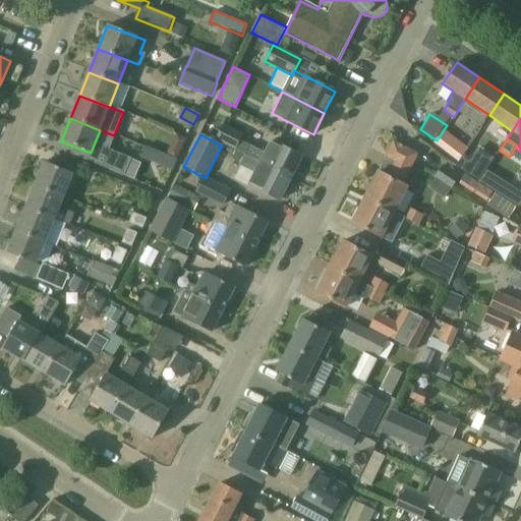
[(272,141),(259,164),(290,179),(301,158),(272,141)]
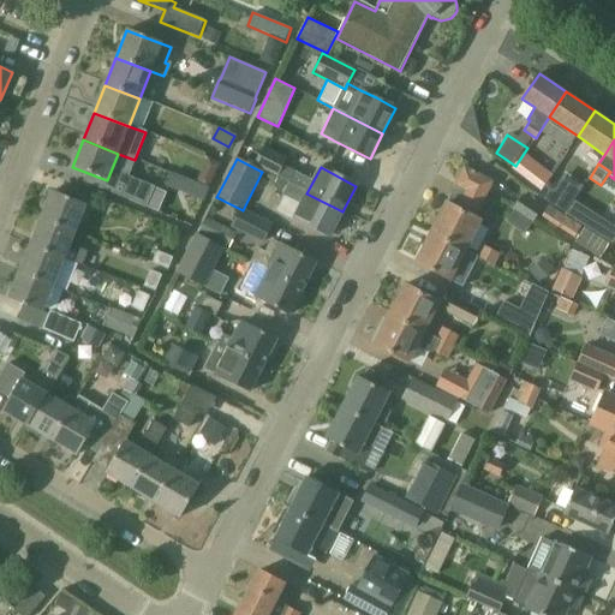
[(465,168),(447,203),(476,218),(493,183),(465,168)]
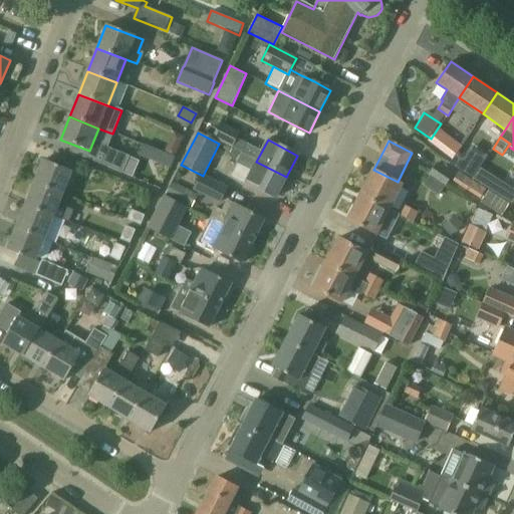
[(139,156),(155,162),(159,151),(143,145),(139,156)]
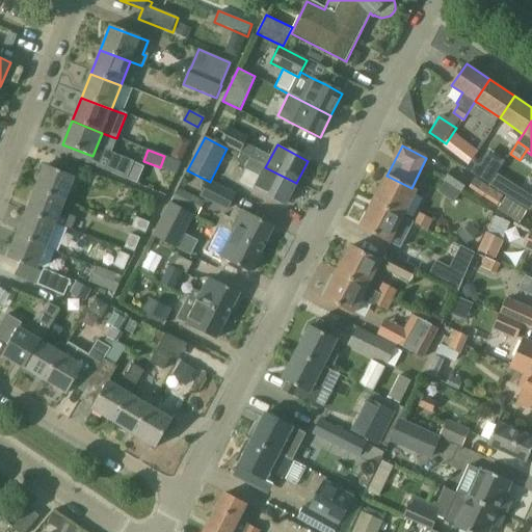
[(109,152),(105,161),(102,169),(127,180),(134,162),(109,152)]
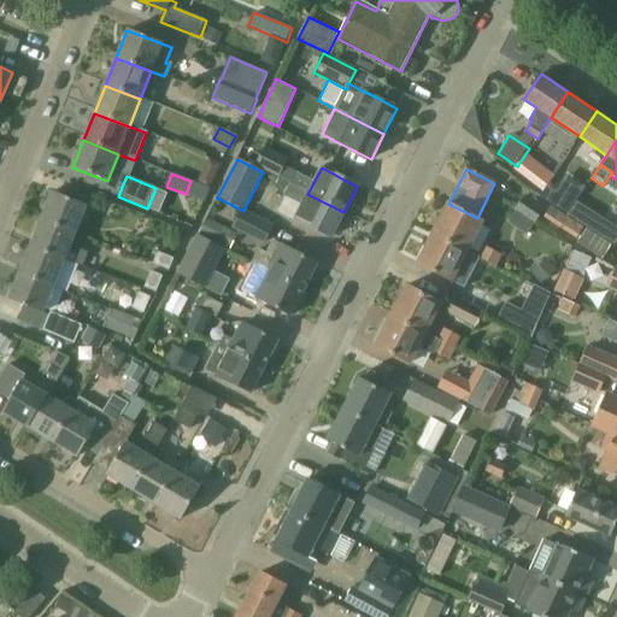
[(211,189),(191,181),(186,194),(205,203),(211,189)]
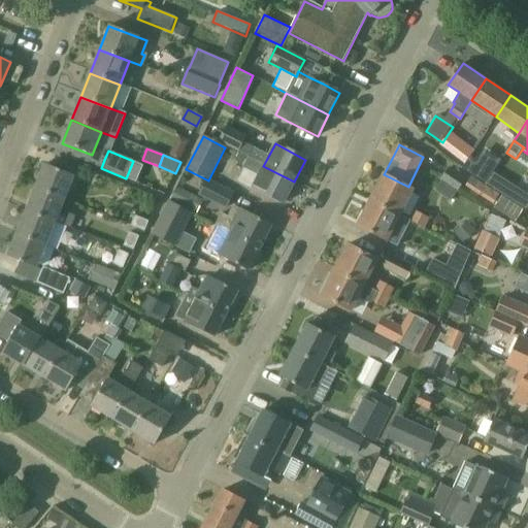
[(471,156),(462,167),(486,183),(494,170),(477,160),(471,156)]
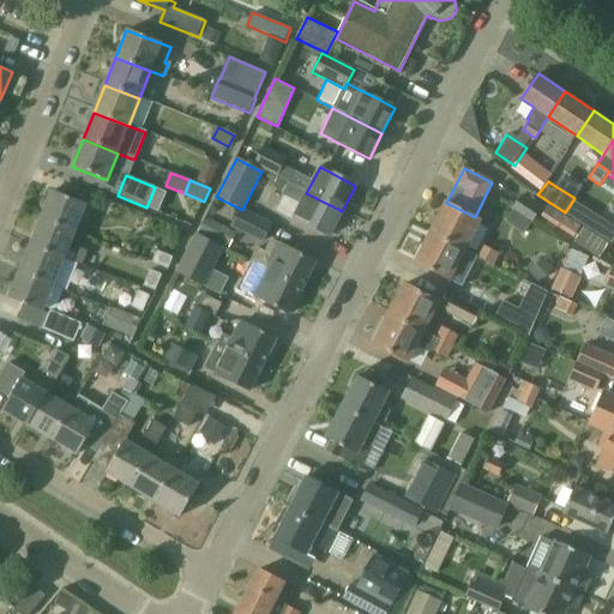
[(329,236),(342,211),(306,193),(289,185),(282,199),(299,208),(294,218),(329,236)]
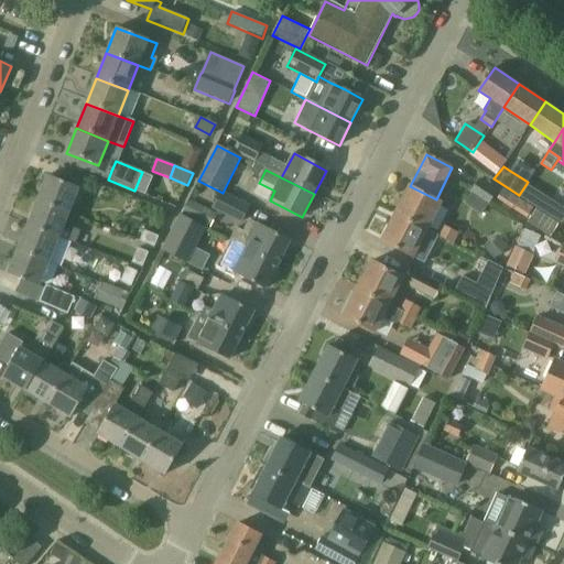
[(38,201),(68,213),(78,188),(47,176),(38,201)]
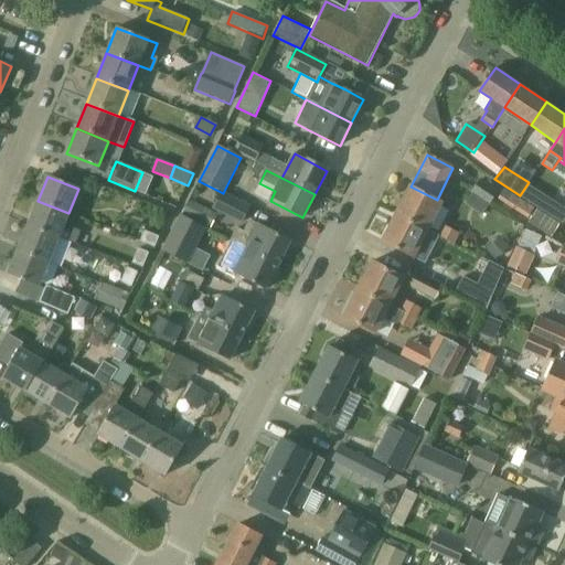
[(472,188),(489,199),(497,188),(480,177),(472,188)]
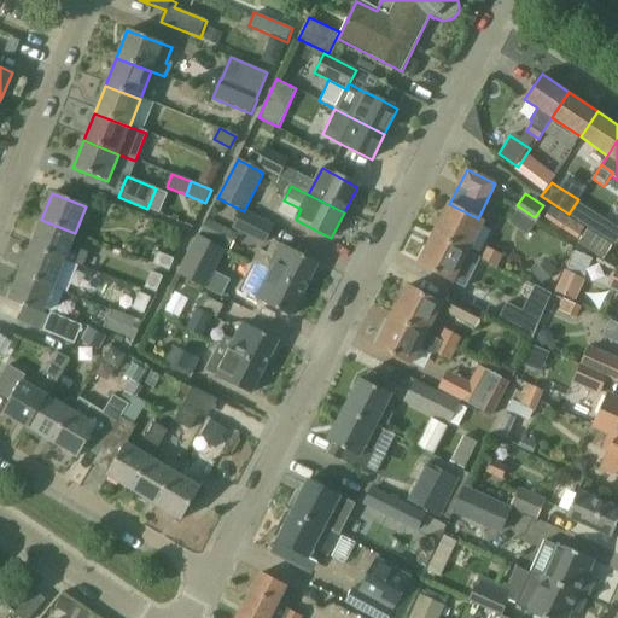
[(483,221),(478,219),(449,204),(435,234),(468,251),(483,221)]
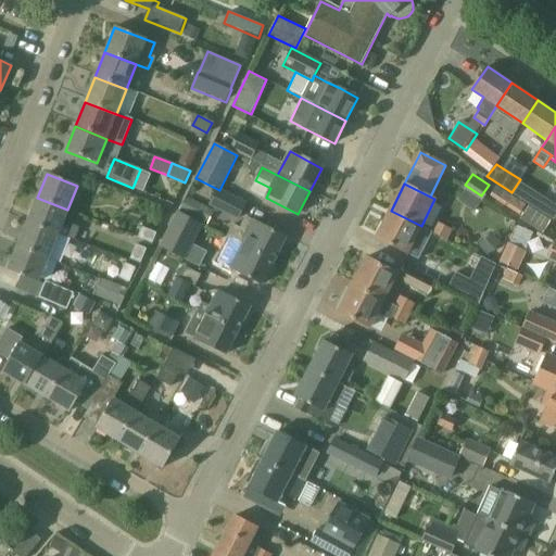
[(213,207),(238,220),(245,204),(220,192),(213,207)]
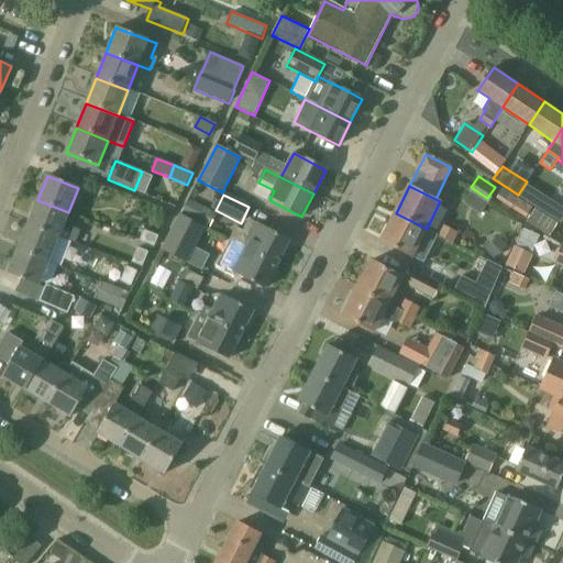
[(64,223),(68,212),(37,200),(28,224),(58,238),(73,243),(78,230),(64,223)]
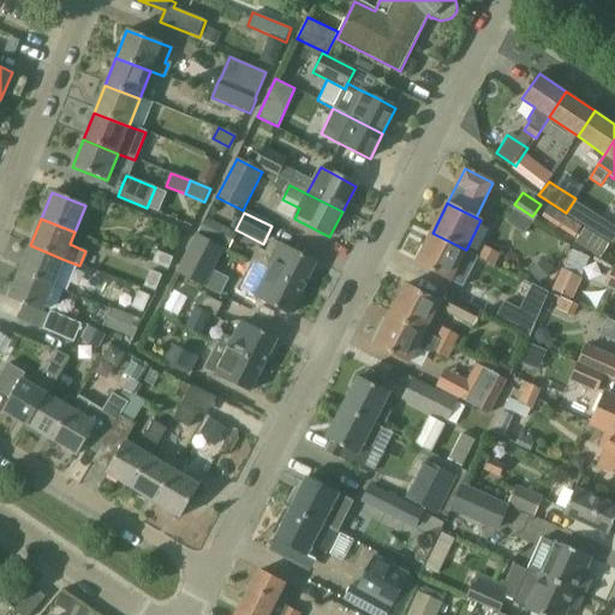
[(478,256),(466,250),(433,233),(417,263),(464,286),(478,256)]
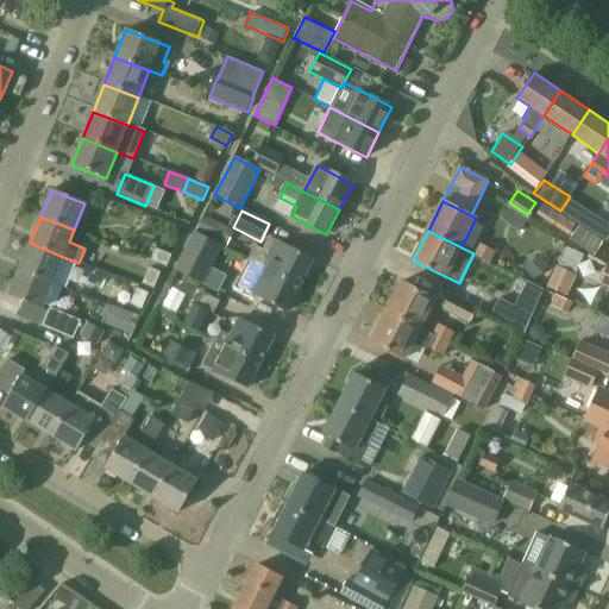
[(223,246),(195,233),(175,272),(202,286),(223,246)]
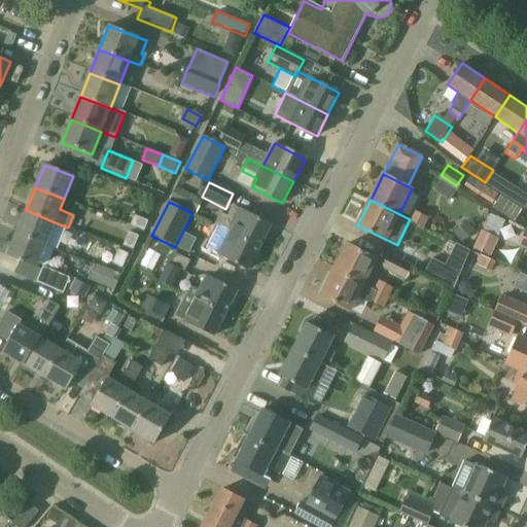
[(216,225),(221,227),(259,247),(271,226),(233,207),(227,217),(221,213),(216,225)]
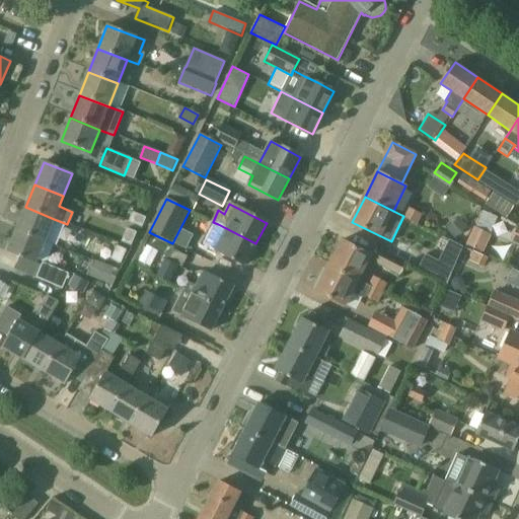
[(16,229),(45,240),(54,219),(25,207),(16,229)]
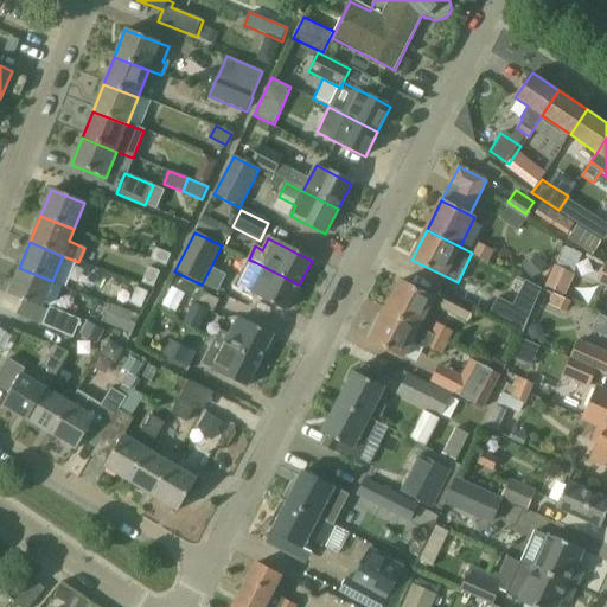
[(472,253),(490,262),(494,251),(477,242),(472,253)]
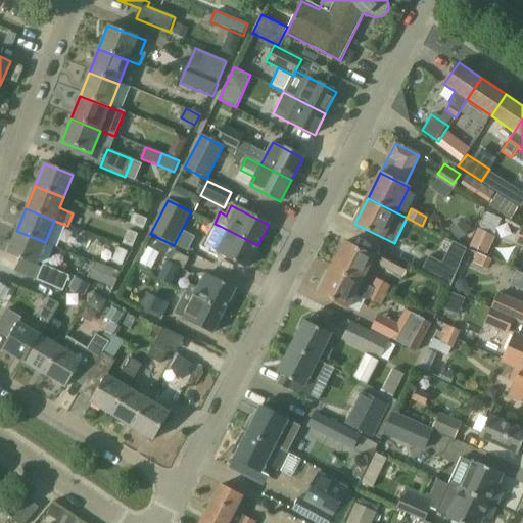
[(485,211),(480,227),(495,232),(502,218),(485,211)]
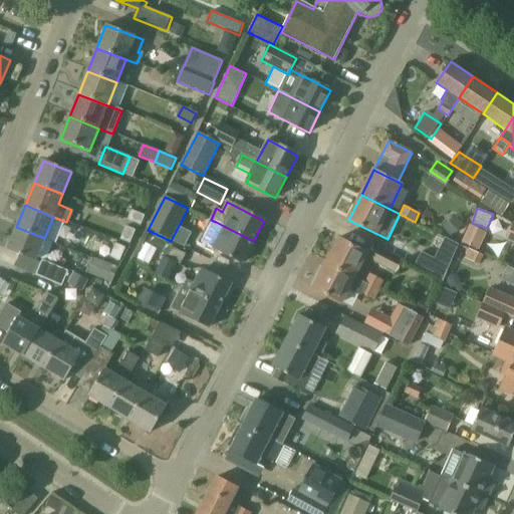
[(145,216),(132,211),(127,220),(141,225),(145,216)]
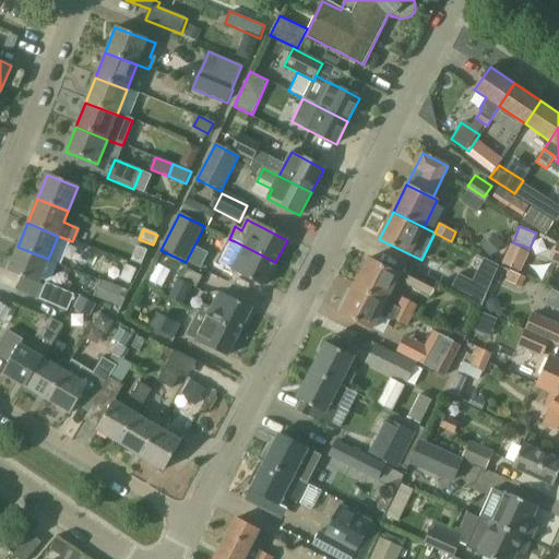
[(263,287),(275,262),(235,241),(222,266),(263,287)]
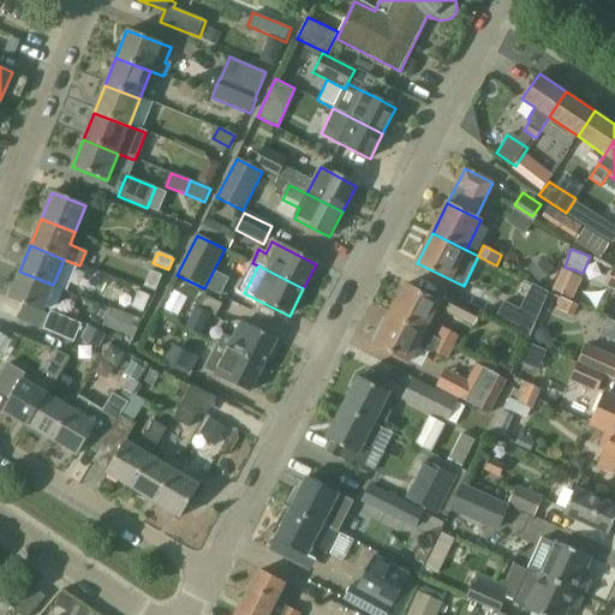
[(551,290),(573,298),(581,275),(561,267),(551,290)]
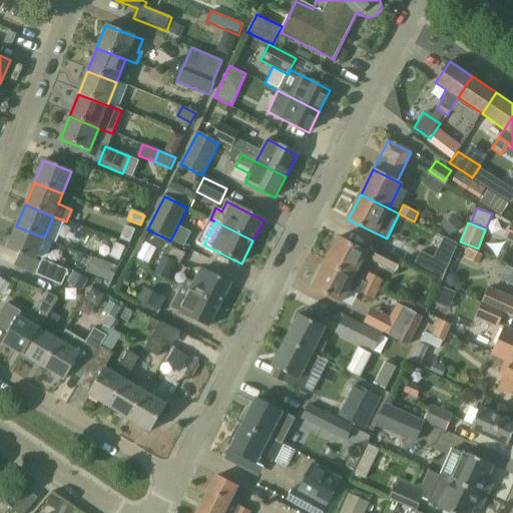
[(44,237),(16,226),(7,249),(35,261),(44,237)]
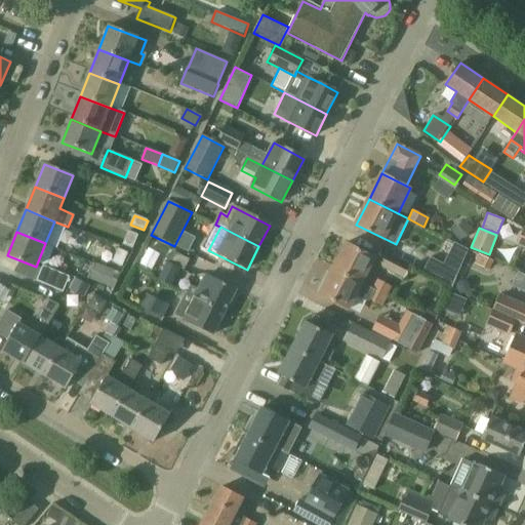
[(138,236),(128,232),(123,245),(133,249),(138,236)]
